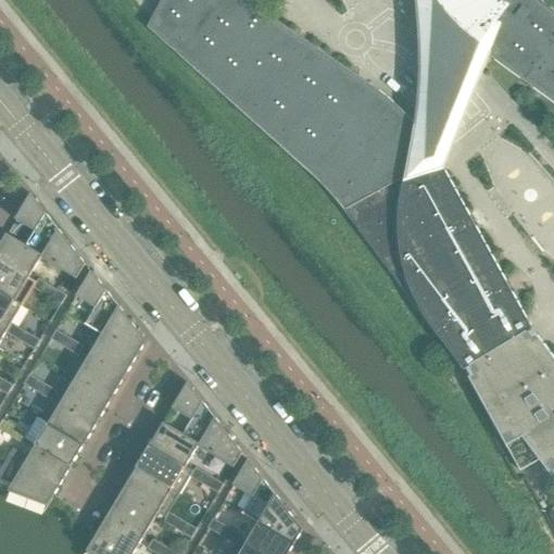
[(159,0),(149,21),(146,25),(176,52),(193,68),(309,172),(315,178),(329,193),(342,209),(444,344),(448,348),(463,368),(465,367),(469,375),(467,376),(518,469),(538,458),(551,475),(553,468),(553,357),(541,341),(538,340),(529,329),(531,327),(526,317),(445,173),(442,167),(433,150),(423,135),(414,124),(411,120),(398,106),(383,93),(368,83),(356,75),(246,0),(159,0)]
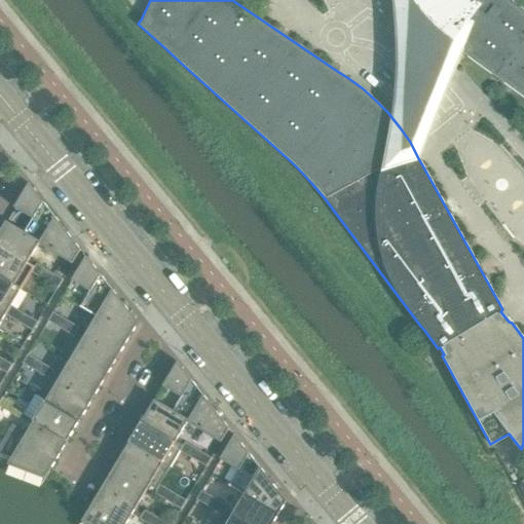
[(402,0),(393,0),(395,12),(396,33),(397,57),(396,77),(393,104),(390,116),(400,127),(410,142),(417,156),(458,49),(451,44),(437,33),(419,17),(402,0)]
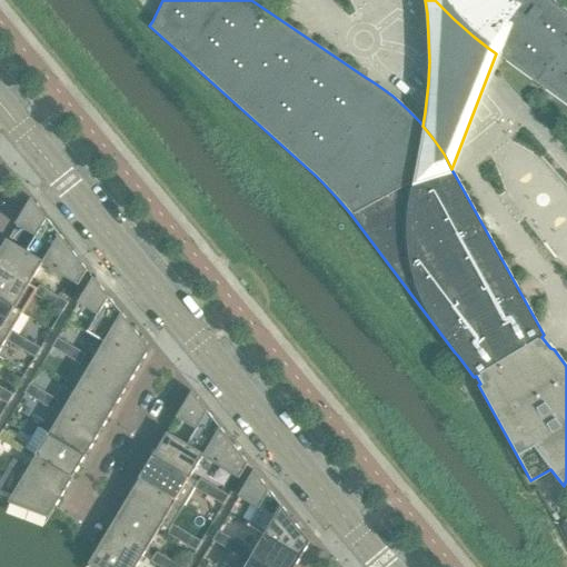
[(435,0),(454,19),(473,36),(488,48),(496,53),(500,57),(566,105),(566,10),(554,0),(435,0)]
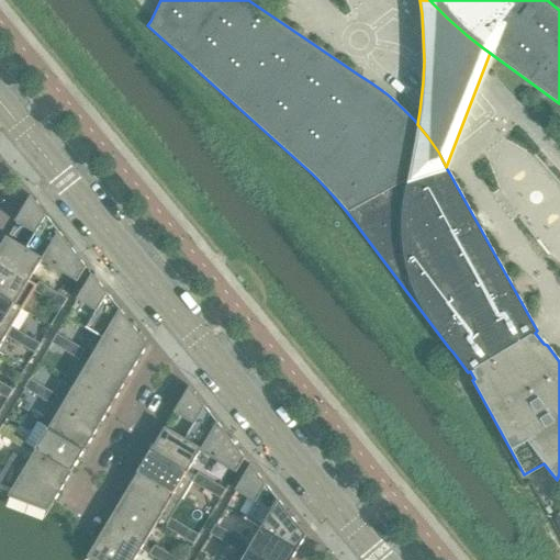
[(85,266),(29,194),(13,220),(33,232),(24,246),(24,247),(41,257),(40,259),(76,280),(85,266)]
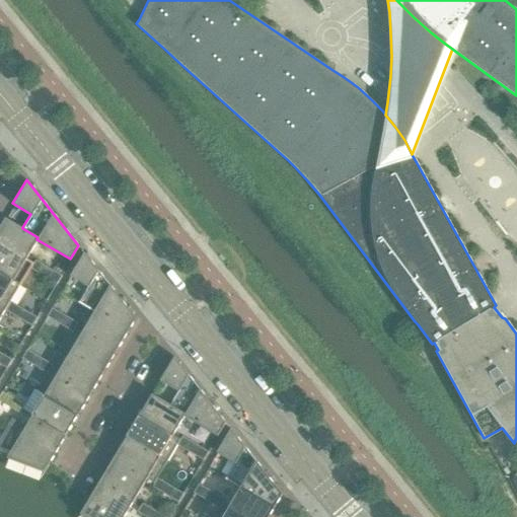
[(38,237),(22,228),(22,227),(5,217),(0,224),(0,243),(25,259),(25,257),(37,239),(38,237)]
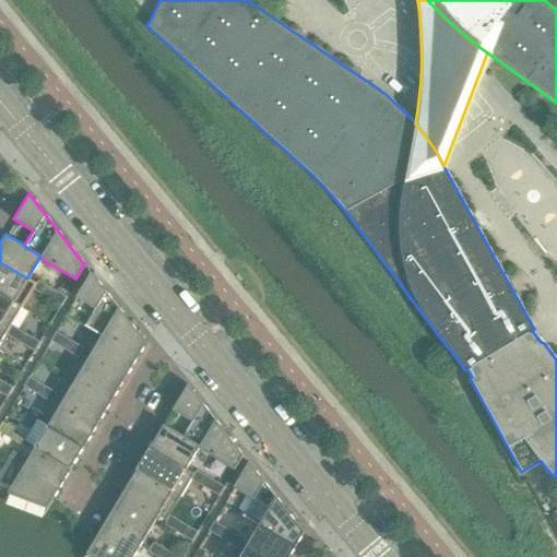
[(35,282),(27,277),(27,279),(0,262),(0,293),(21,306),(32,288),(35,282)]
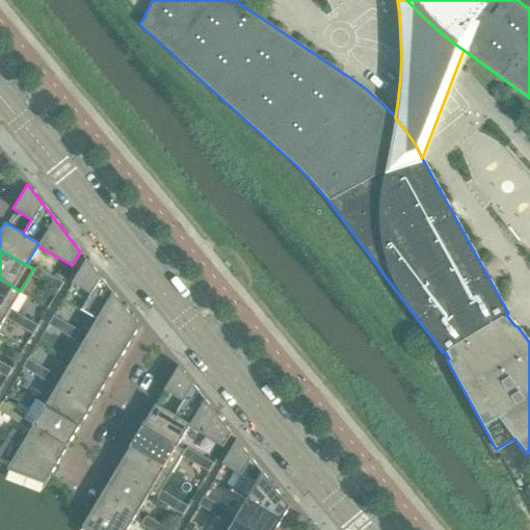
[(138,325),(85,258),(71,282),(89,293),(80,309),(96,318),(97,317),(131,338),(138,325)]
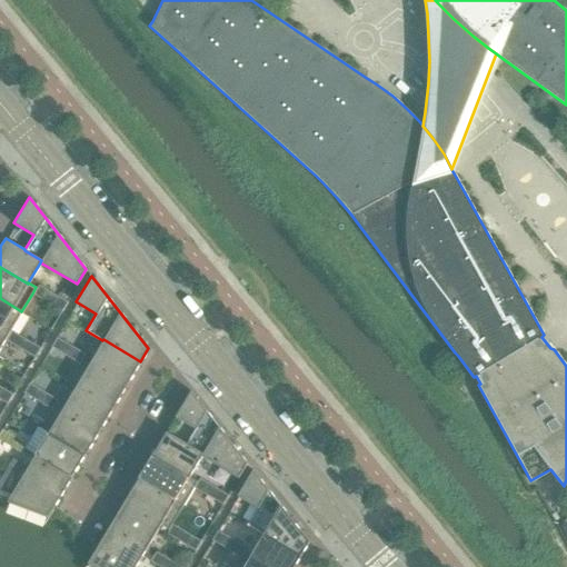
[(51,298),(55,294),(38,284),(36,287),(32,294),(45,300),(47,296),(51,298)]
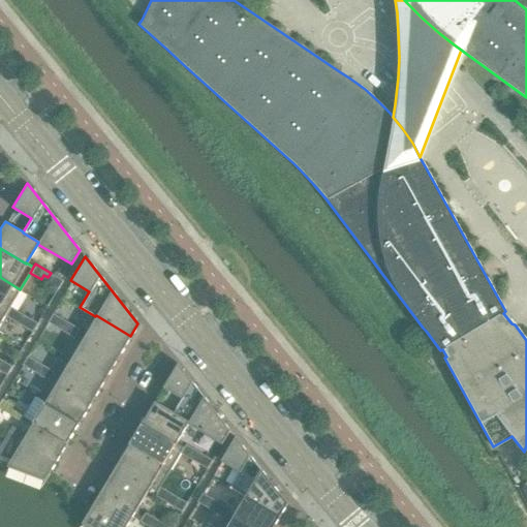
[(62,279),(51,273),(48,277),(43,275),(41,279),(57,288),(62,279)]
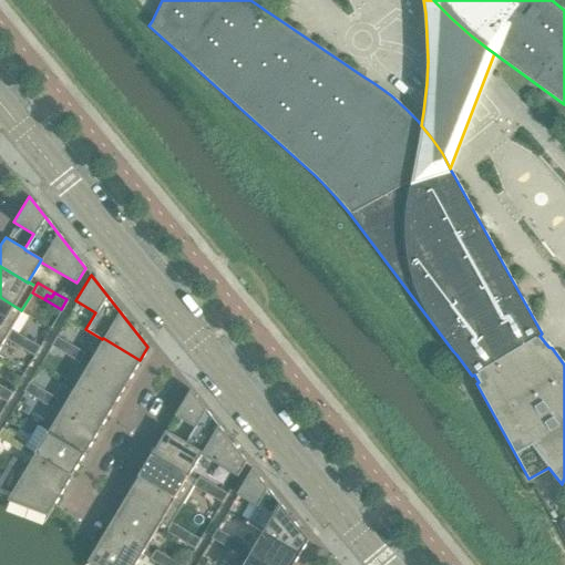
[(21,310),(0,297),(0,328),(4,321),(11,327),(21,310)]
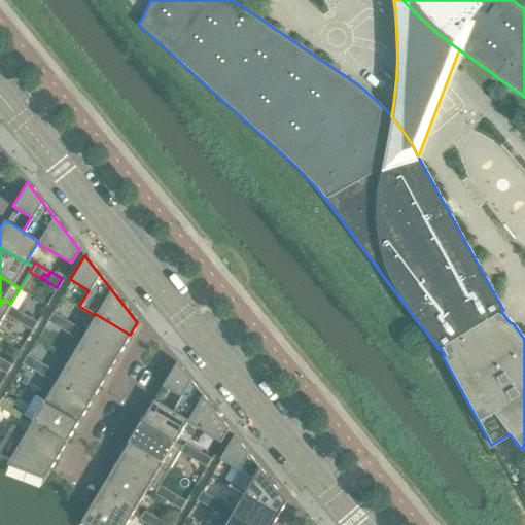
[(23,318),(25,314),(9,305),(4,314),(15,320),(19,316),(23,318)]
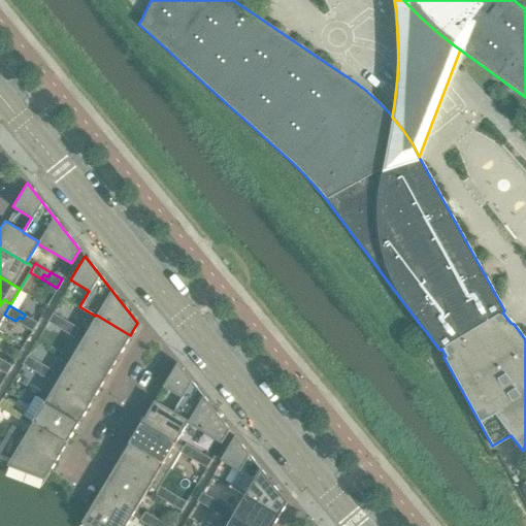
[(65,325),(67,321),(52,311),(46,321),(58,327),(60,323),(65,325)]
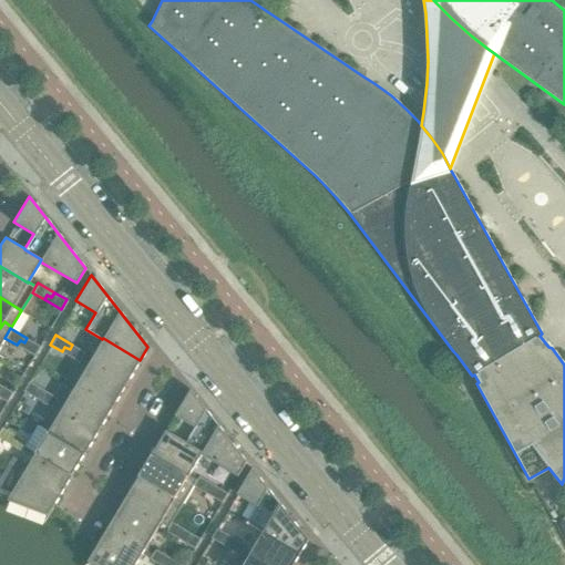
[(39,346),(27,338),(24,342),(20,340),(17,345),(33,355),(39,346)]
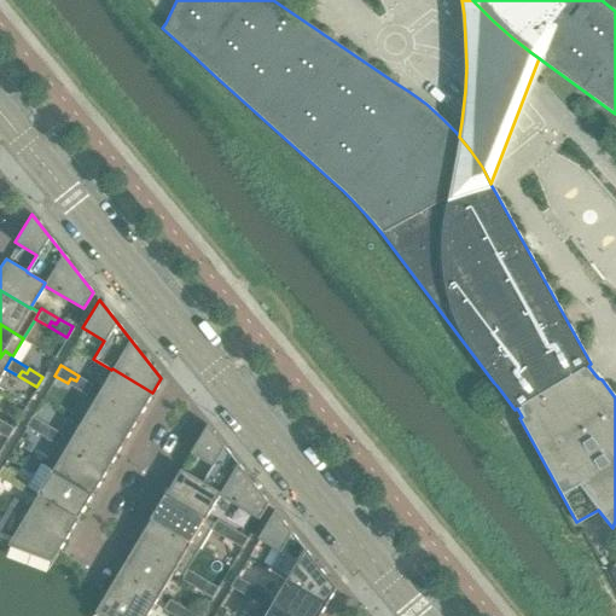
[(137,418),(152,393),(112,368),(111,370),(97,394),(137,418)]
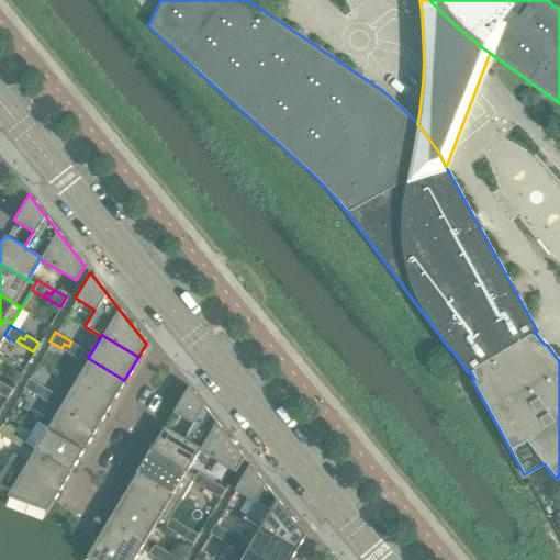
[(84,349),(71,342),(69,346),(64,344),(62,348),(78,358),(84,349)]
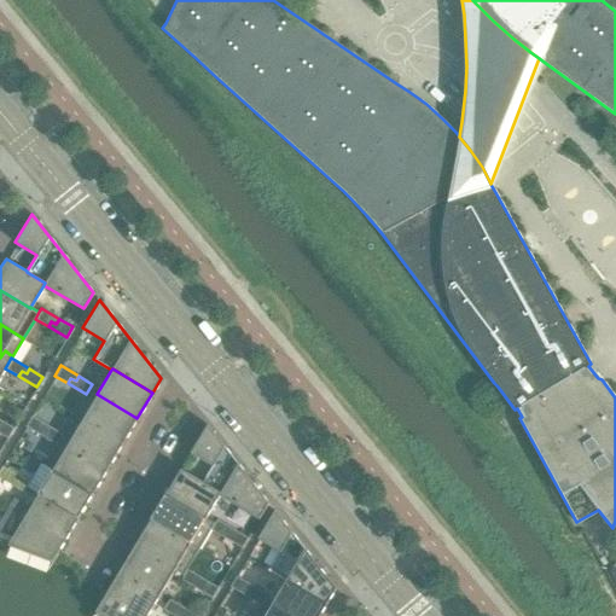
[(122,442),(137,418),(97,394),(82,419),(122,442)]
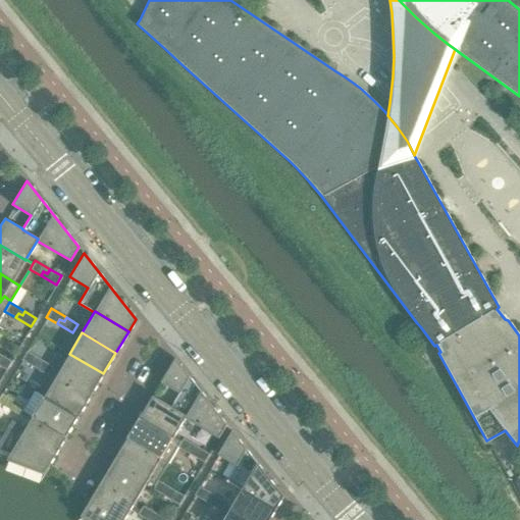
[(39,364),(42,359),(27,350),(20,359),(32,366),(35,361),(39,364)]
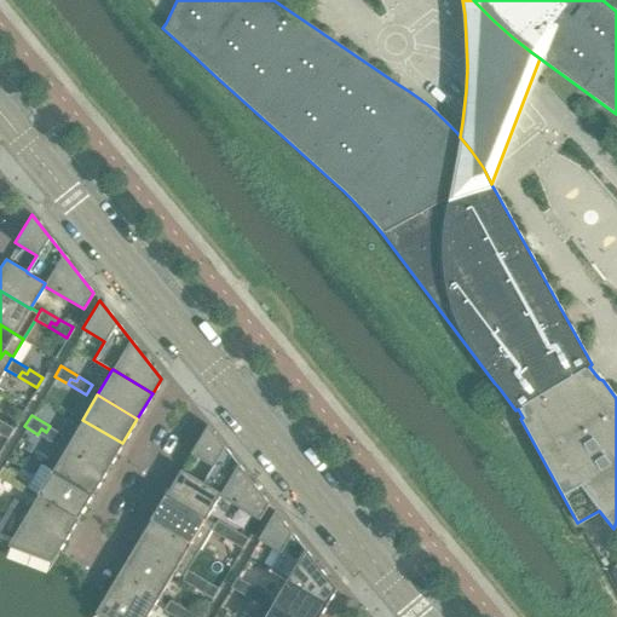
[(13,427),(0,420),(0,433),(6,438),(13,427)]
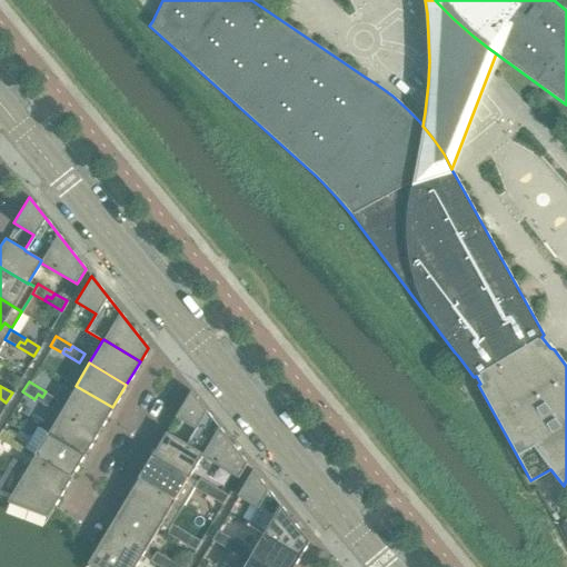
[(99,430),(112,407),(76,386),(62,408),(99,430)]
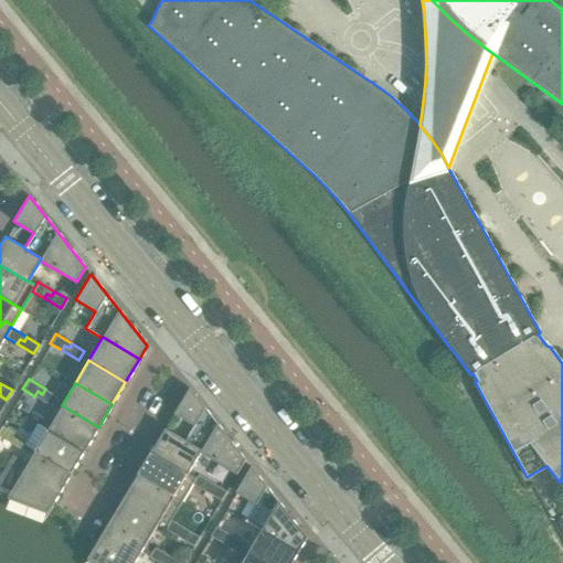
[(245,458),(189,388),(173,413),(193,425),(184,439),(183,441),(200,450),(200,452),(236,474),(245,458)]
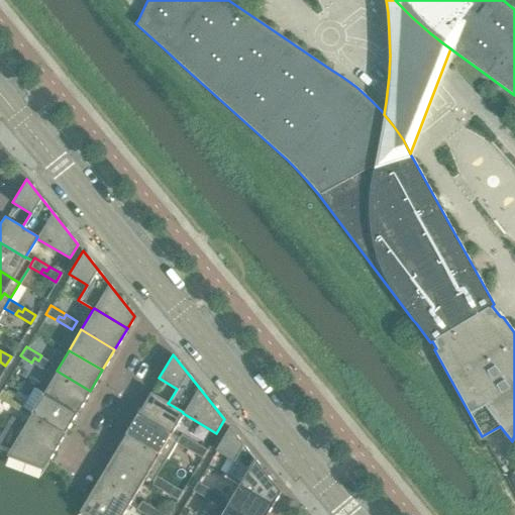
[(53,363),(41,355),(38,361),(34,357),(31,363),(46,371),(53,363)]
